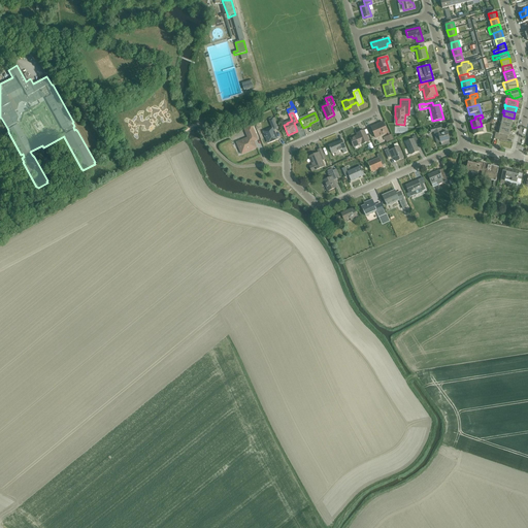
[(503,116),(502,116),(501,118),(502,118),(501,122),(513,125),(514,119),(503,116)]
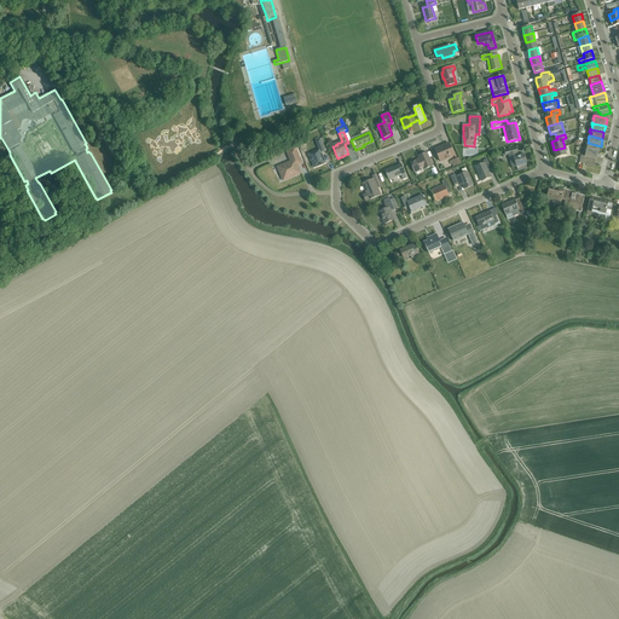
[(324,151),(320,140),(316,142),(319,150),(308,155),(313,166),(317,165),(318,167),(325,163),(320,152),(324,151)]
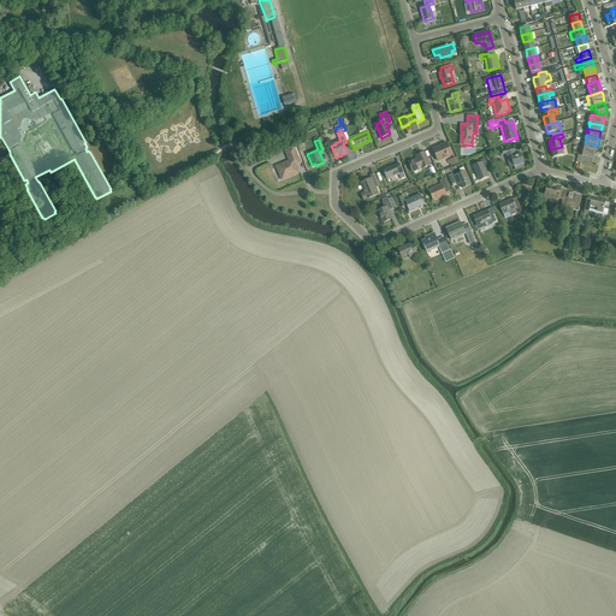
[(448,142),(433,149),(438,161),(452,155),(448,142)]
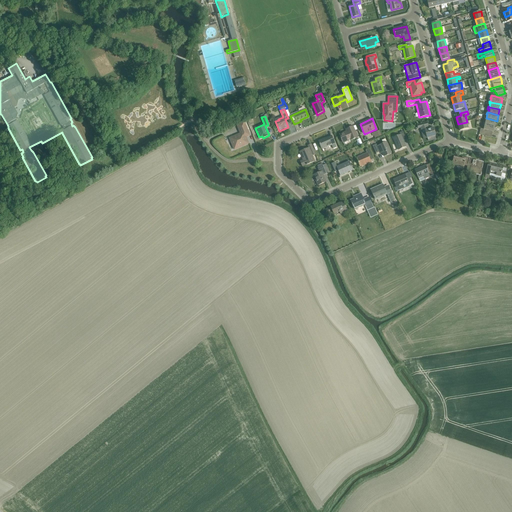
[(486,118),(485,118),(485,120),(486,120),(485,124),(495,126),(497,121),(486,118)]
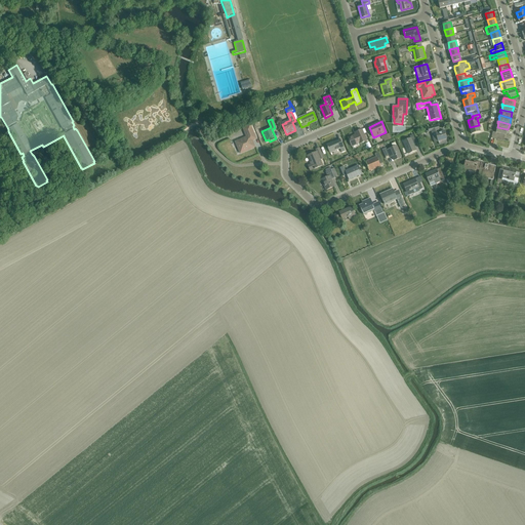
[(247,137),(235,143),(240,154),(255,147),(251,139),(255,137),(250,125),(243,128),(247,137)]
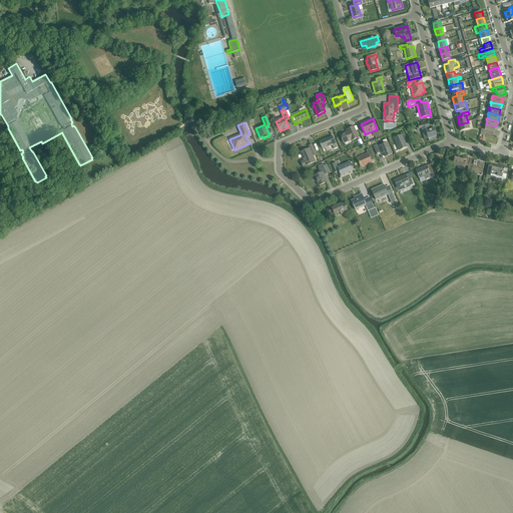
[(468,122),(459,124),(461,131),(469,129),(468,122)]
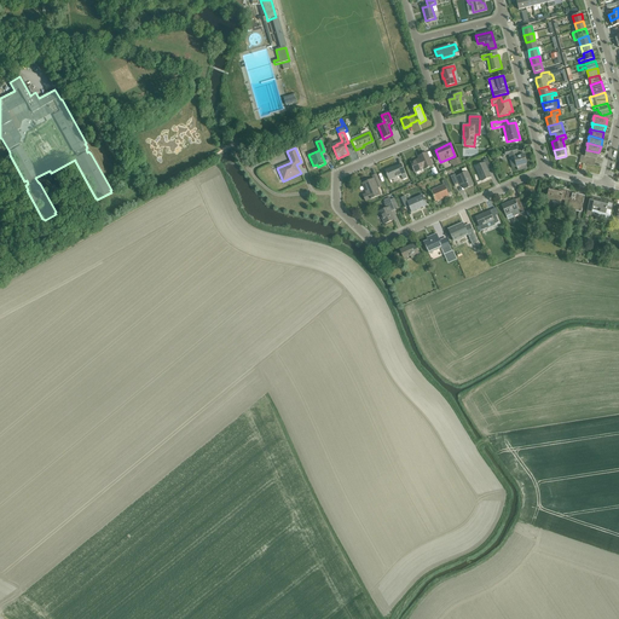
[(516,149),(504,151),(505,155),(508,155),(510,163),(515,162),(516,167),(518,167),(519,171),(527,168),(526,165),(524,155),(519,156),(518,152),(516,149)]
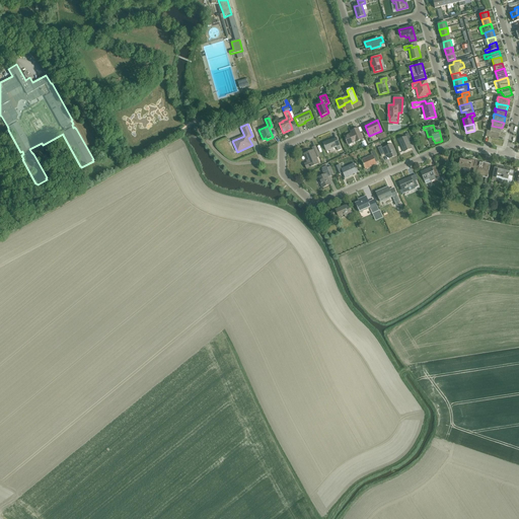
[(492,126),(491,125),(490,127),(492,128),(491,131),(494,132),(500,133),(501,134),(502,128),(492,126)]
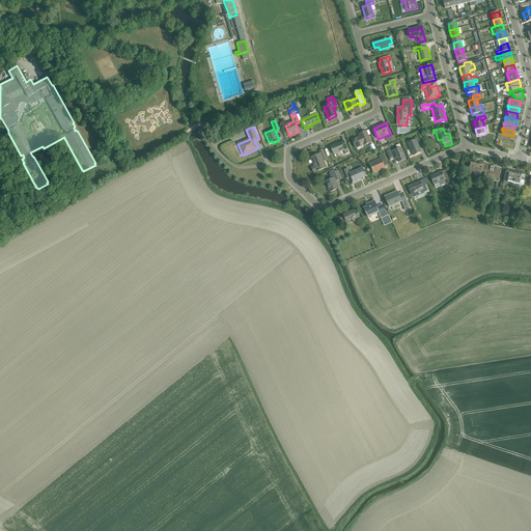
[(359,136),(352,139),(356,148),(363,145),(370,142),(366,132),(359,135),(359,136)]
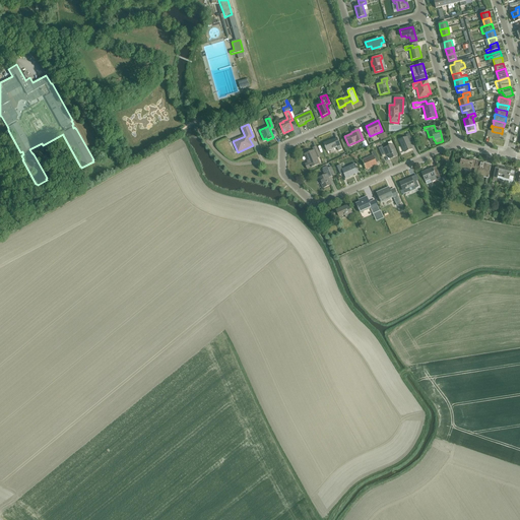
[(413,142),(409,133),(406,135),(407,137),(399,140),(405,152),(412,149),(410,143),(413,142)]
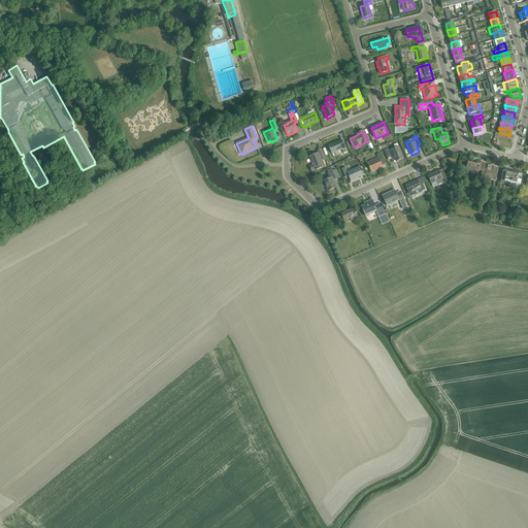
[(332,143),(328,145),(332,154),(342,150),(343,154),(348,152),(342,140),(333,144),(332,143)]
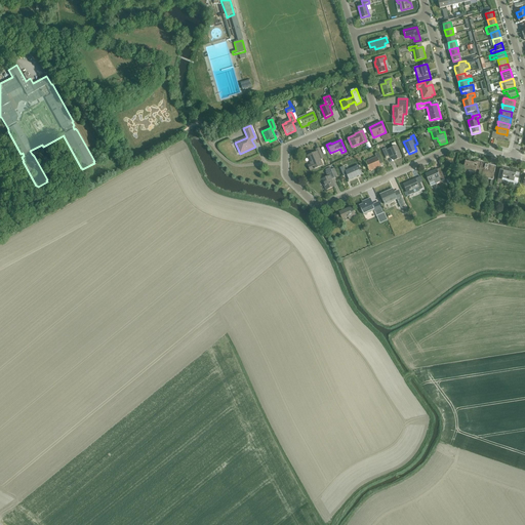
[(393,148),(387,150),(389,156),(392,155),(394,160),(401,157),(395,143),(392,145),(393,148)]
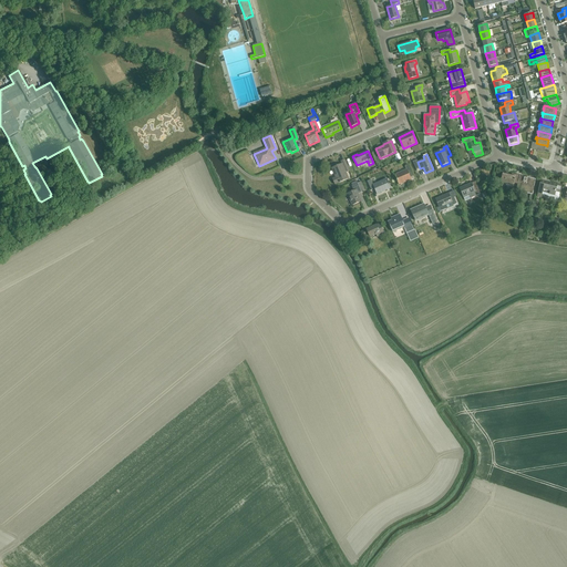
[(342,164),(332,168),(336,177),(332,178),(334,185),(349,178),(346,173),(350,171),(344,160),(341,162),(342,164)]
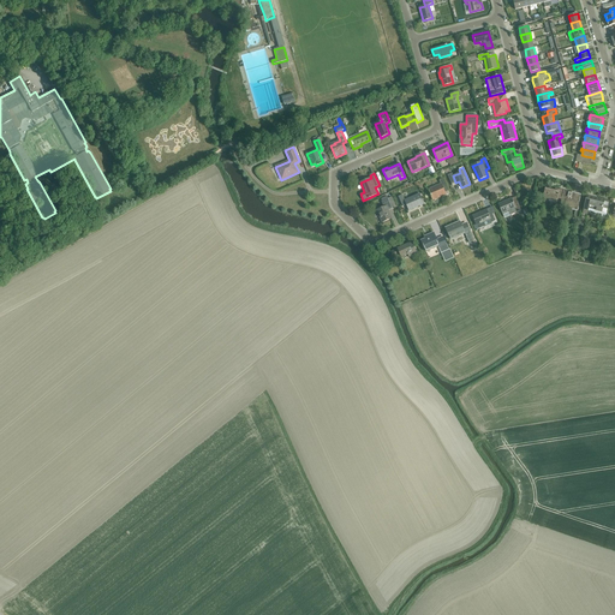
[(448,191),(443,179),(440,180),(441,184),(428,190),(433,201),(446,195),(445,192),(448,191)]
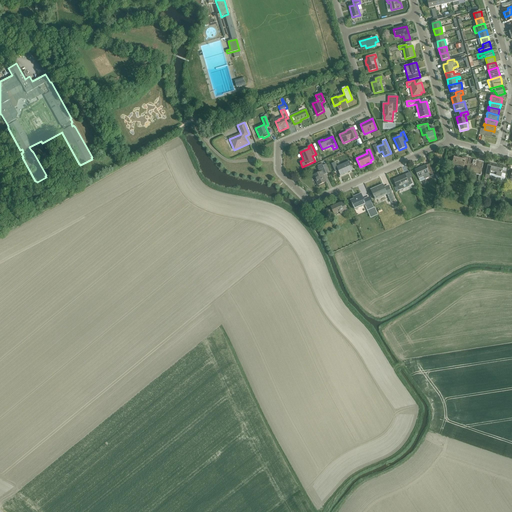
[(454,157),(452,164),(464,167),(464,165),(467,166),(466,171),(470,172),(471,170),(476,171),(475,175),(480,176),(484,162),(476,160),(476,162),(473,161),(473,162),(469,161),(469,159),(462,157),(462,159),(454,157)]
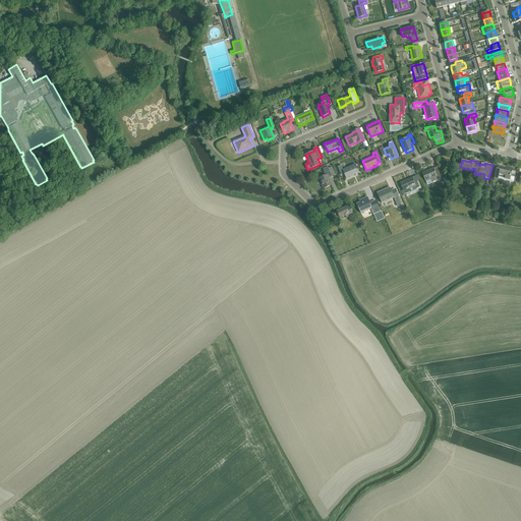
[(343,170),(341,165),(337,167),(341,175),(344,174),(346,179),(359,173),(355,164),(343,170)]
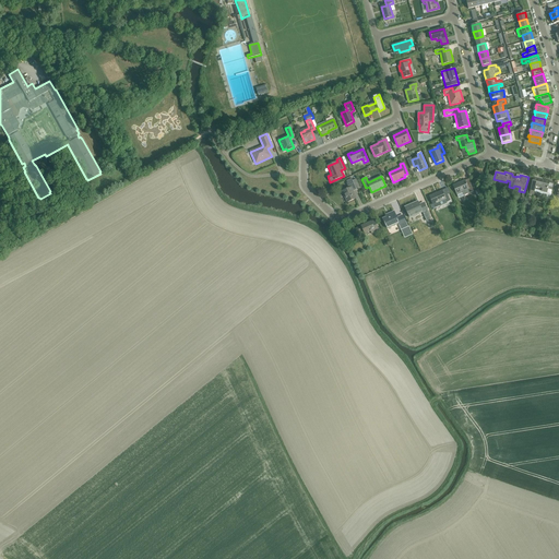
[(535,190),(547,193),(546,194),(547,195),(549,197),(550,195),(554,182),(549,181),(549,182),(534,178),(530,193),(533,194),(535,190)]
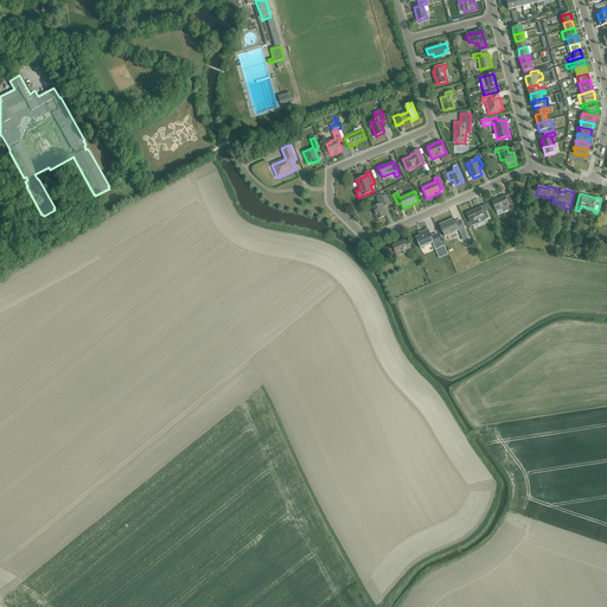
[(378,205),(372,208),(377,219),(387,216),(383,208),(387,206),(382,195),(376,197),(377,198),(376,199),(378,205)]
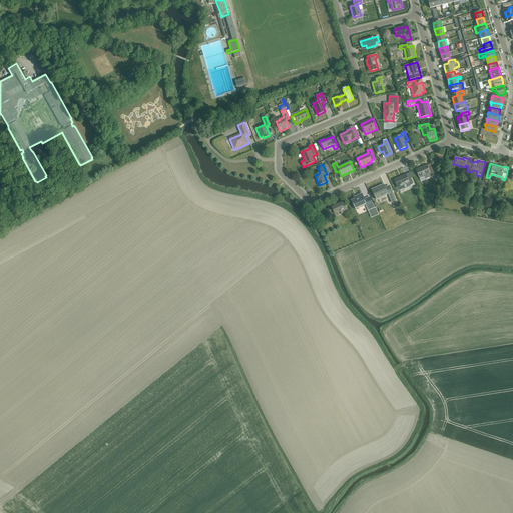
[(425,180),(425,179),(426,179),(434,175),(430,165),(427,166),(426,166),(416,170),(421,181),(422,181),(425,180)]
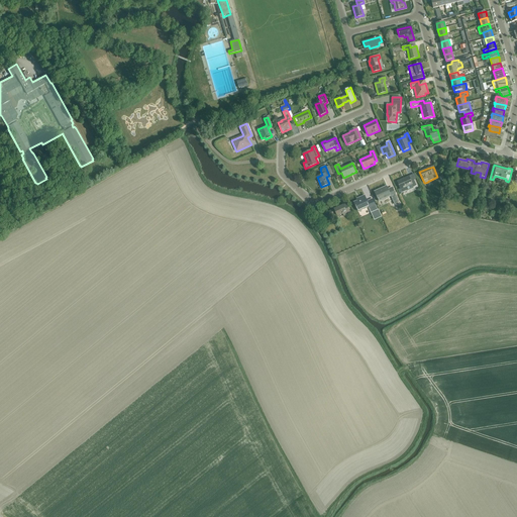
[(409,177),(397,182),(400,189),(400,190),(401,190),(406,187),(407,190),(407,191),(413,188),(413,187),(416,186),(413,180),(411,181),(409,177)]
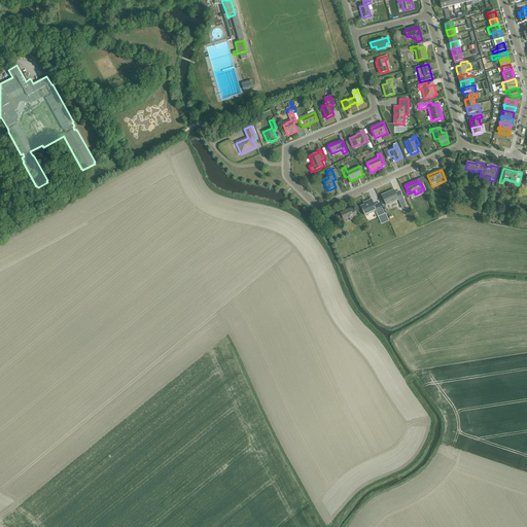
[(398,200),(401,208),(407,206),(400,194),(396,195),(394,189),(381,196),(386,206),(398,200)]
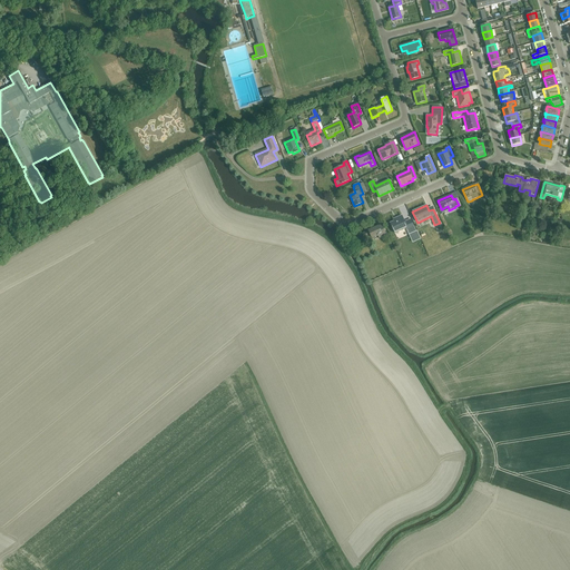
[(397,220),(390,224),(394,233),(405,228),(408,232),(414,228),(411,219),(409,220),(404,223),(402,216),(396,218),(397,220)]
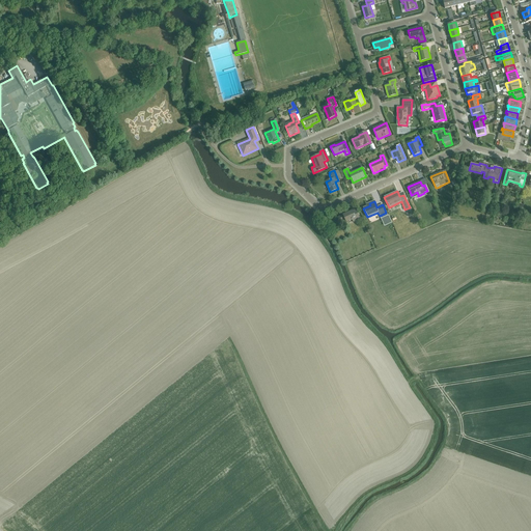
[(343,215),(337,218),(339,222),(344,220),(345,221),(348,220),(350,221),(352,220),(353,222),(360,219),(356,210),(353,211),(342,215),(343,215)]
